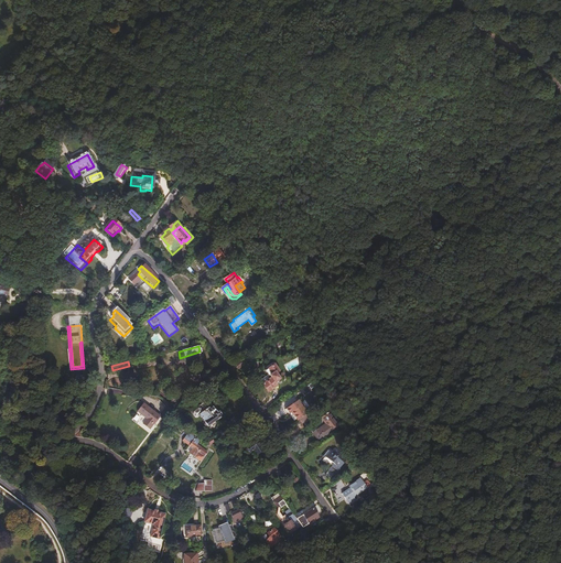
[(281,370),(276,364),(269,367),(272,372),(271,374),(270,374),(261,379),(269,390),(279,385),(277,382),(279,381),(279,379),(281,378),(278,372),(281,370)]
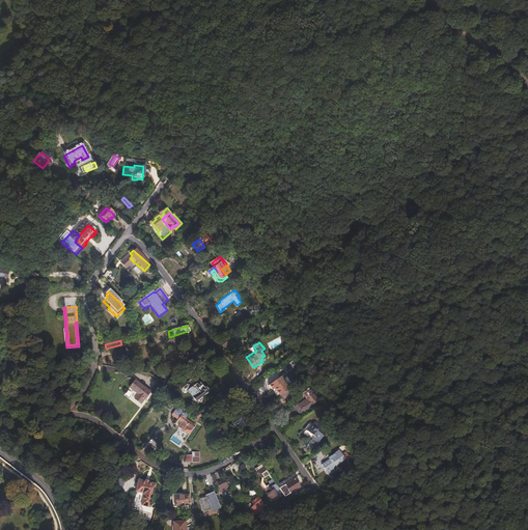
[(296,360),(294,356),(289,359),(290,360),(285,363),(287,366),(296,360)]
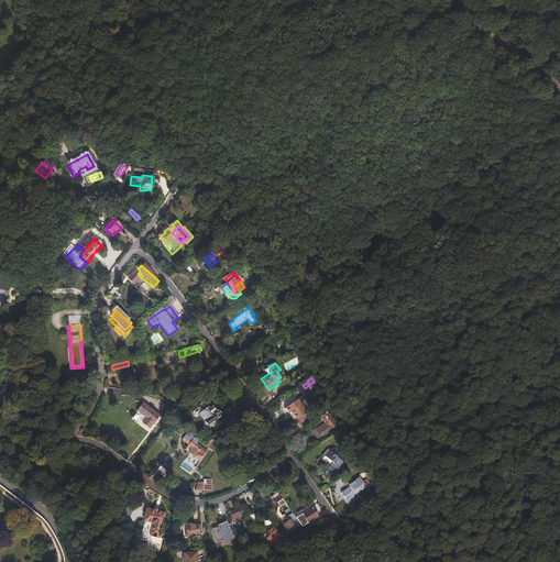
[(307,411),(297,397),(285,406),(289,411),(292,410),(297,418),(298,418),(306,411),(307,411)]
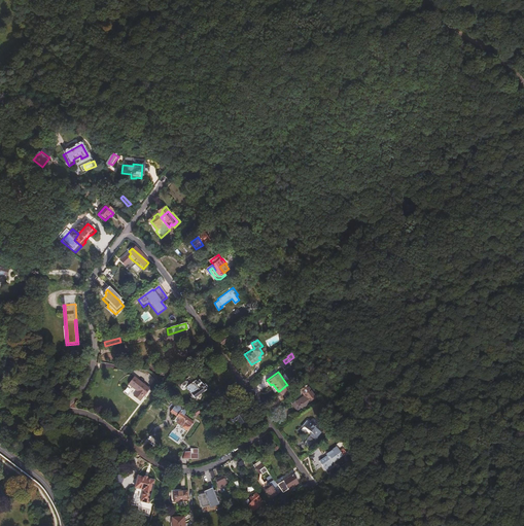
[(149,388),(135,377),(130,384),(138,391),(135,395),(141,399),(149,388)]
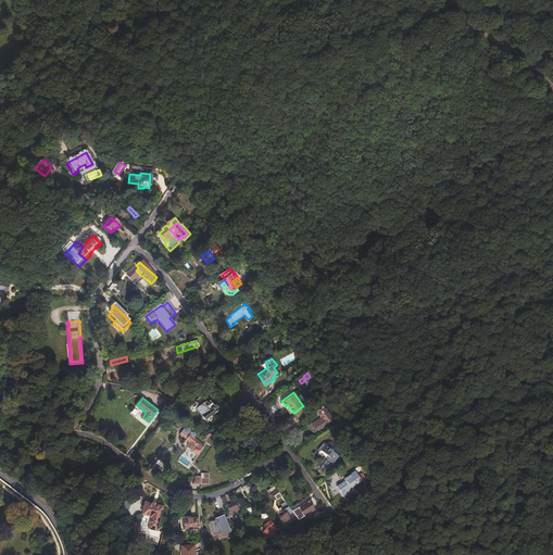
[(199,404),(195,407),(196,408),(203,419),(216,411),(215,410),(218,407),(214,401),(212,403),(210,400),(208,401),(206,399),(199,404)]
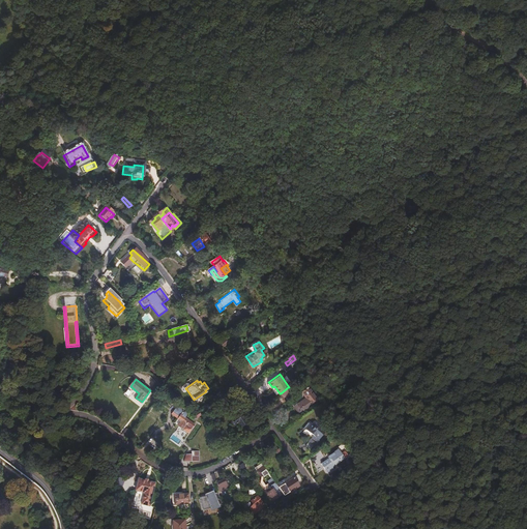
[(185,388),(189,385),(187,382),(185,382),(180,385),(180,388),(181,391),(184,391),(186,389),(185,388)]
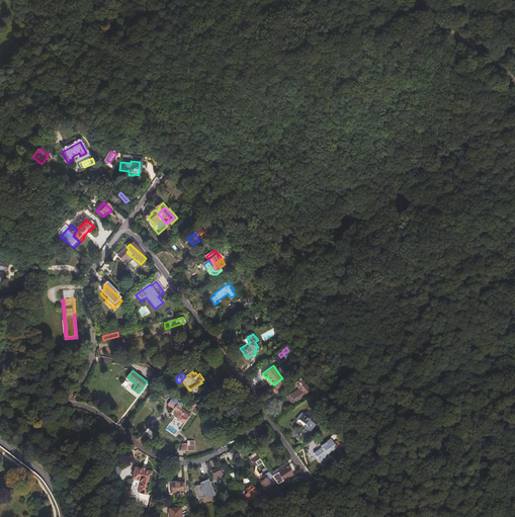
[(312,389),(303,376),(296,380),(301,385),(289,394),(291,398),(290,399),(292,402),(297,399),(298,401),(304,397),(303,396),(312,389)]
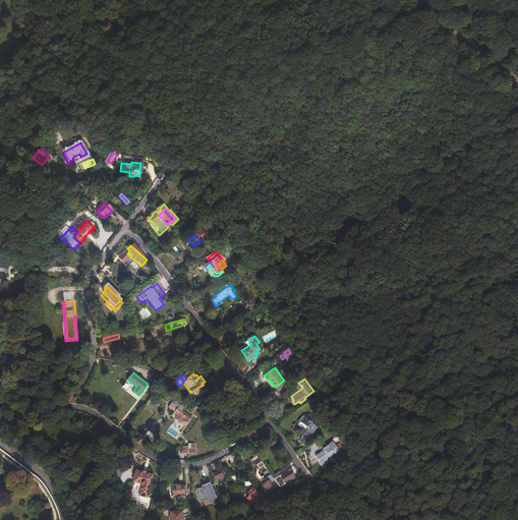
[(283,381),(276,387),(278,390),(285,385),(283,381)]
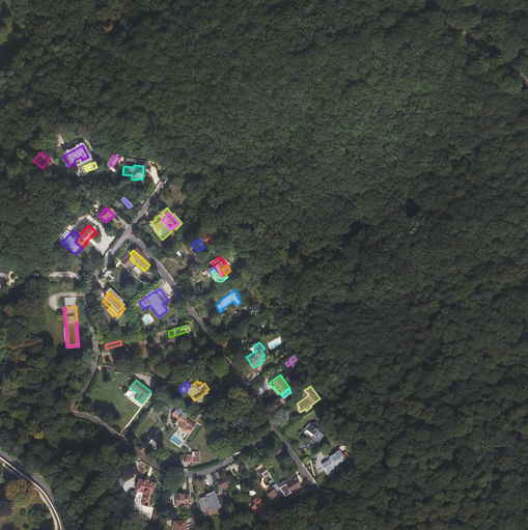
[(178,427),(184,431),(190,422),(185,418),(187,416),(184,413),(182,416),(181,415),(182,412),(175,408),(171,414),(182,423),(178,427)]
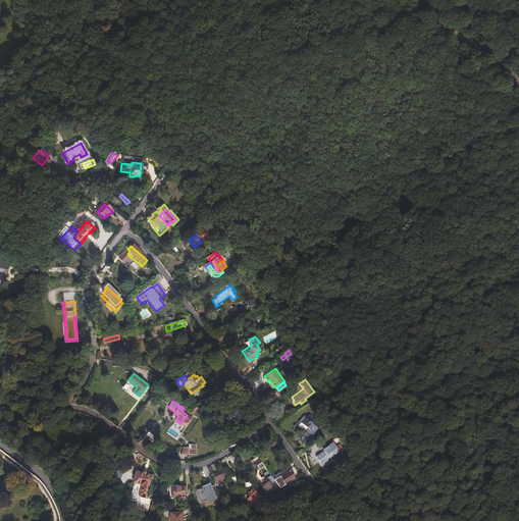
[(238,406),(234,405),(232,409),(227,413),(232,420),(236,417),(238,420),(240,419),(241,418),(242,415),(239,412),(240,408),(238,408),(238,406)]
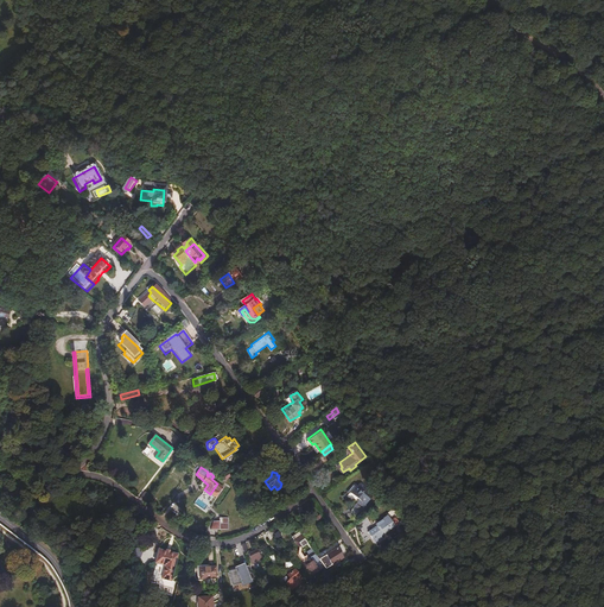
[(362,510),(372,497),(354,482),(349,488),(351,489),(350,492),(349,491),(348,494),(353,498),(353,497),(357,500),(355,504),(362,510)]
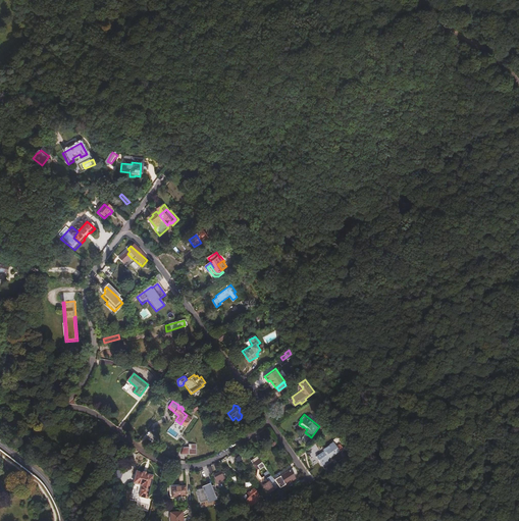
[(187,415),(180,424),(185,427),(191,418),(187,415)]
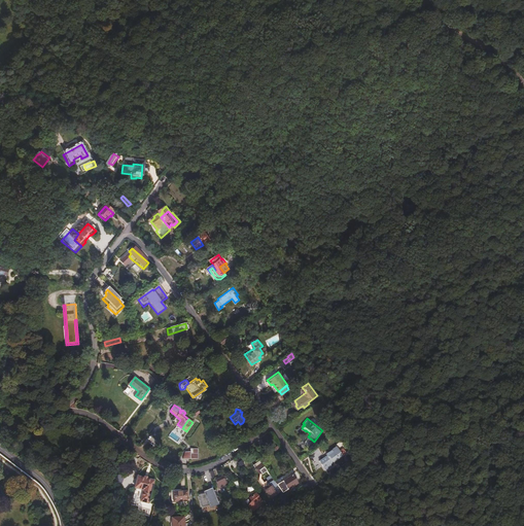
[(332,461),(346,451),(343,446),(340,448),(337,444),(326,451),(327,453),(319,458),(326,469),(334,464),(332,461)]
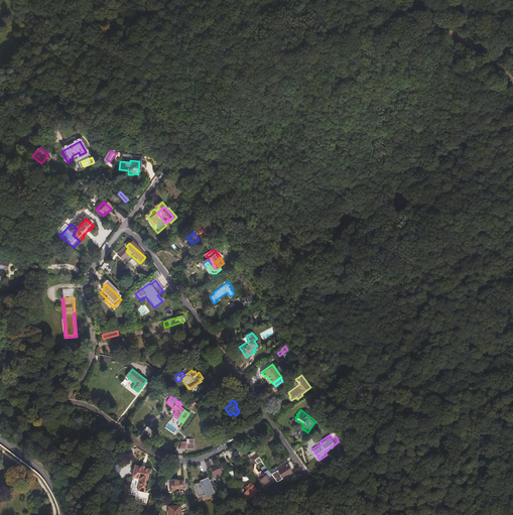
[(178,448),(195,448),(194,439),(189,439),(189,443),(187,443),(186,442),(181,442),(178,448)]
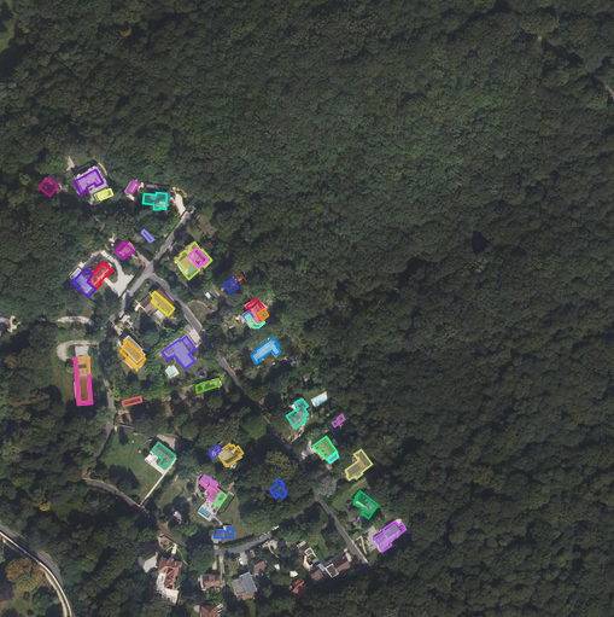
[(314,551),(308,542),(300,548),(305,554),(309,554),(314,551)]
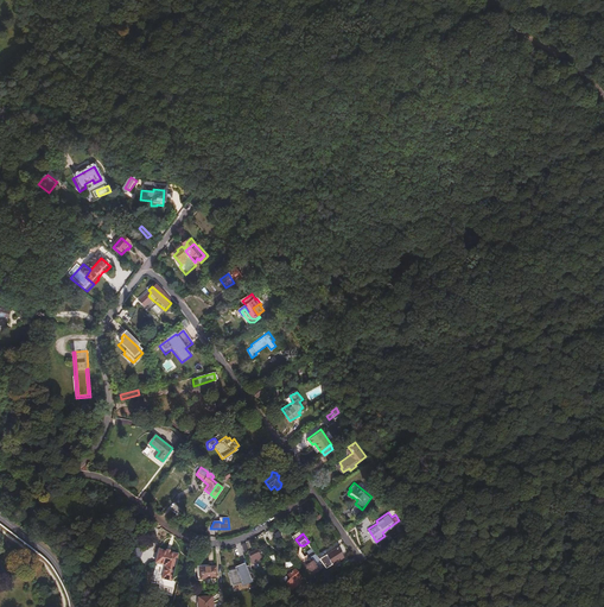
[(324,562),(329,567),(344,555),(337,545),(322,558),(324,562)]
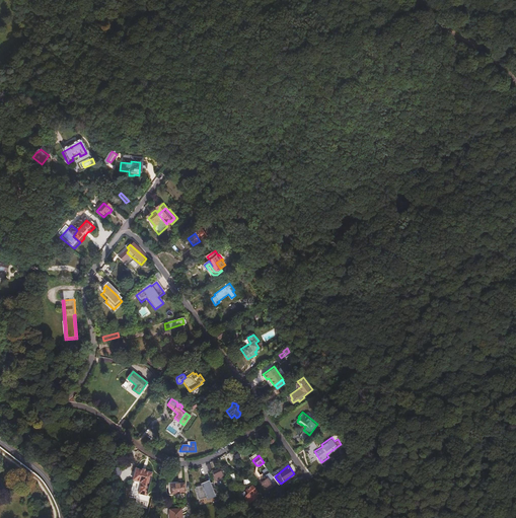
[(155,471),(140,467),(137,479),(145,482),(142,492),(150,494),(155,471)]
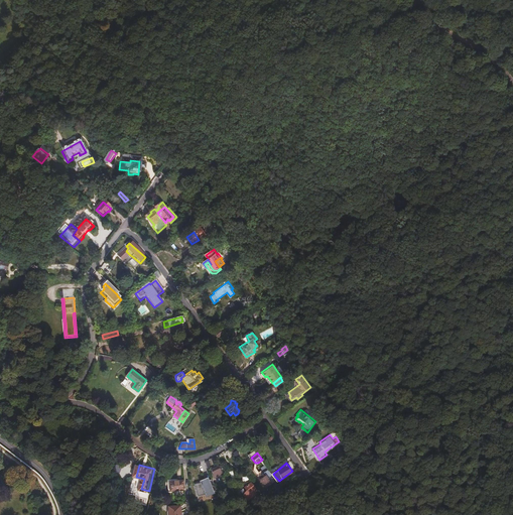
[(222,471),(225,469),(223,465),(213,470),(215,474),(217,473),(219,476),(223,474),(222,471)]
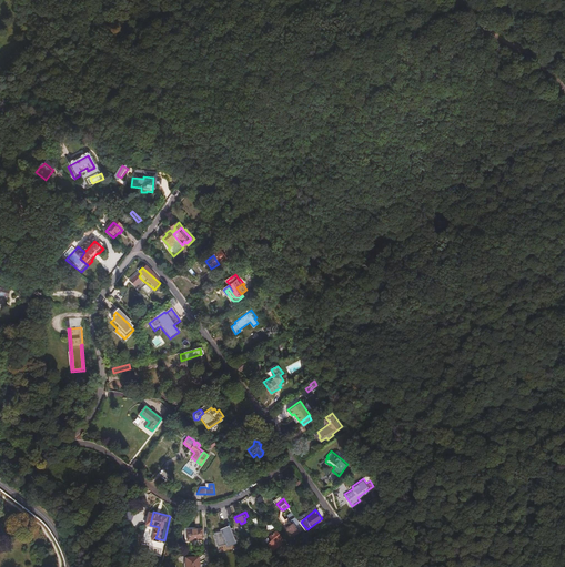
[(286,519),(284,522),(288,526),(293,522),(294,523),(299,519),(293,512),(290,515),(290,517),(286,519)]
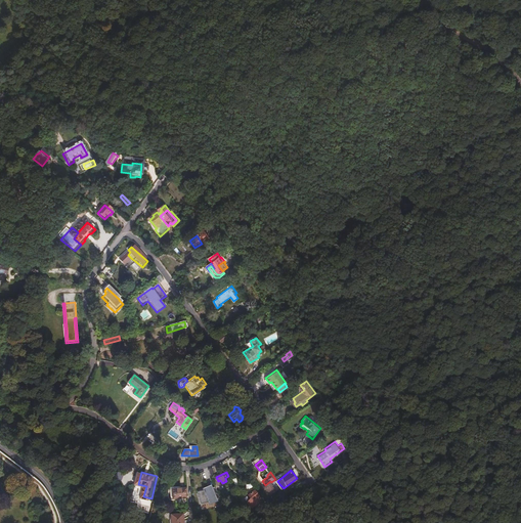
[(272,483),(276,480),(275,479),(271,482),(270,481),(265,485),(269,491),(275,487),(272,483)]
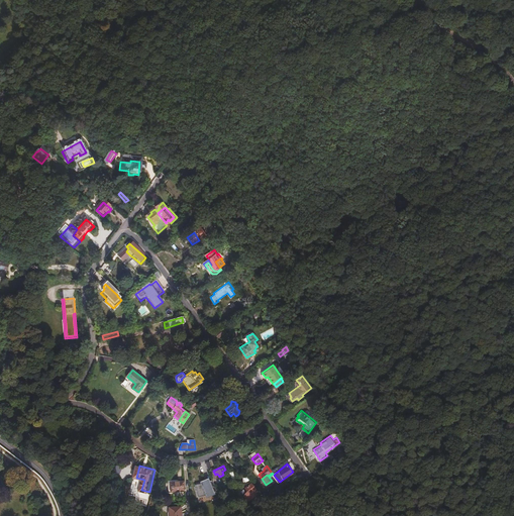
[(168,490),(182,489),(182,480),(168,481),(168,490)]
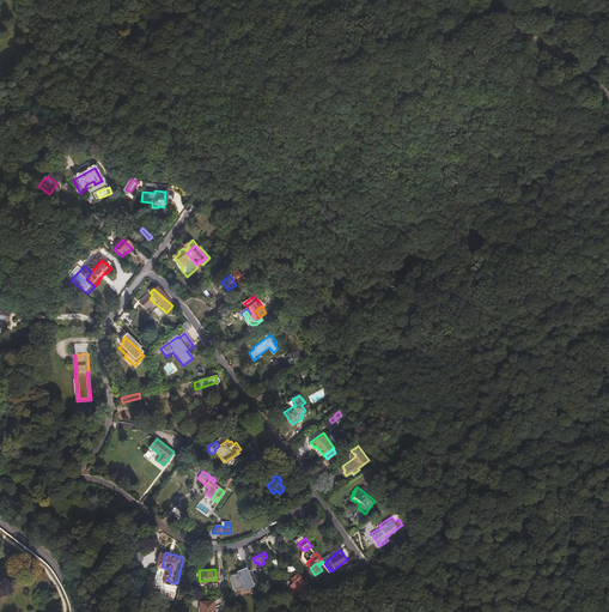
[(242,576),(245,574),(244,570),(232,576),(236,585),(244,581),(242,576)]
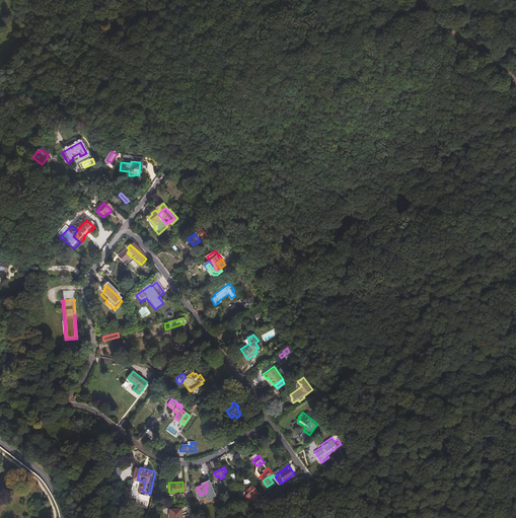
[(248,491),(252,497),(258,494),(256,493),(258,491),(252,484),(247,487),(248,491)]
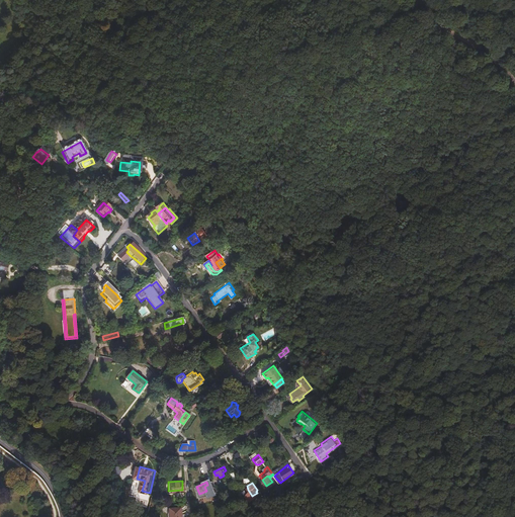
[(181,516),(181,507),(167,508),(167,512),(169,512),(168,516),(181,516)]
